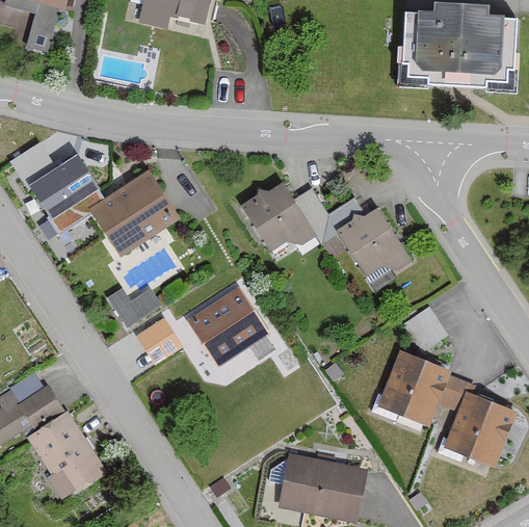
[(8,0),(7,5),(36,12),(28,46),(48,50),(58,7),(67,9),(69,0),(8,0)]
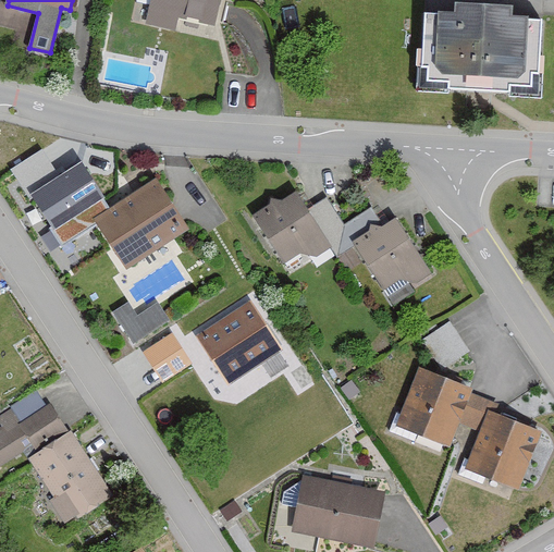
[(151,0),(146,22),(174,29),(177,16),(213,25),(220,0),(151,0)]
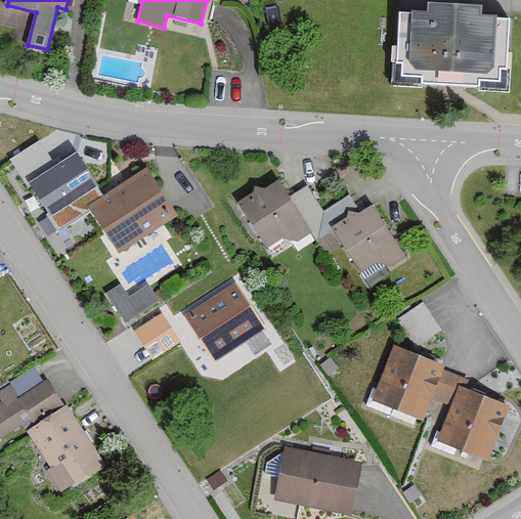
[(504,92),(508,16),(481,15),(481,6),(426,3),(425,12),(398,10),(394,86),(504,92)]
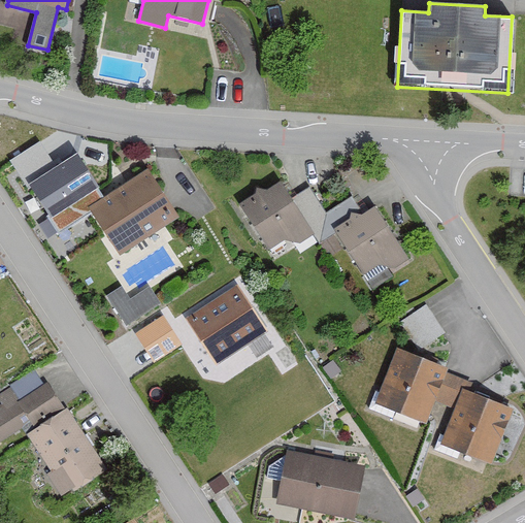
[(146,171),(91,205),(119,251),(174,217),(146,171)]
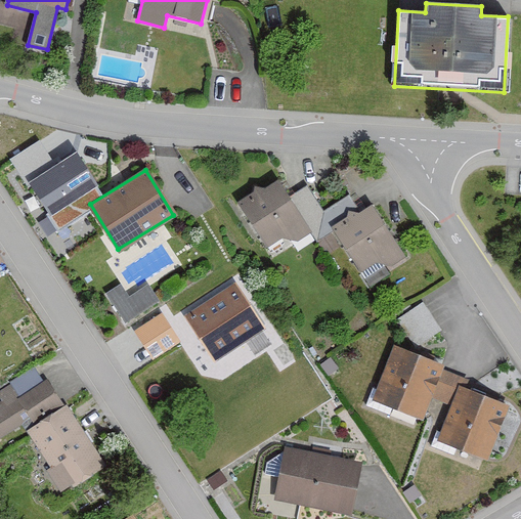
[(44,190),(61,216),(88,199),(72,173),(44,190)]
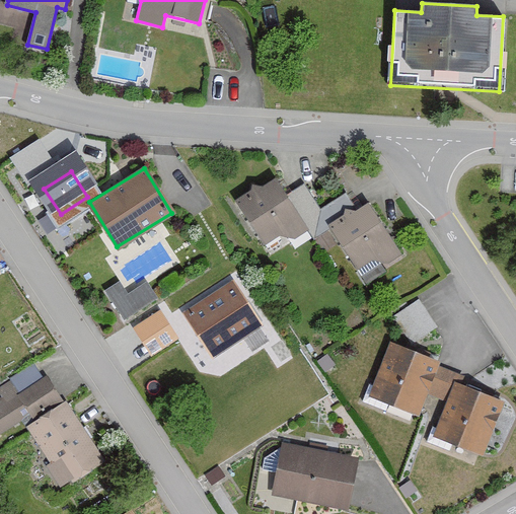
[(265,243),(279,233),(293,236),(305,228),(272,178),(236,202),(265,243)]
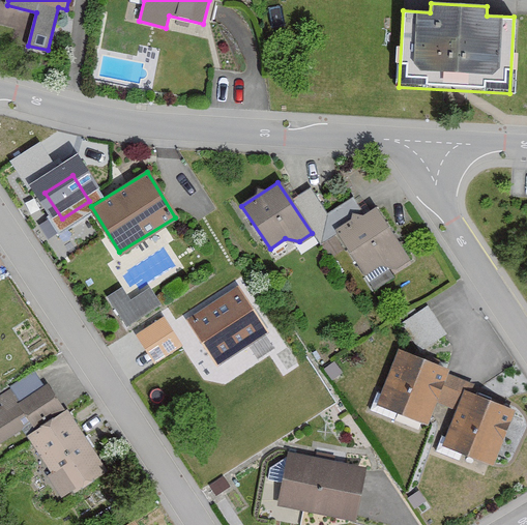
[(409,257),(376,206),(338,231),(370,282),(409,257)]
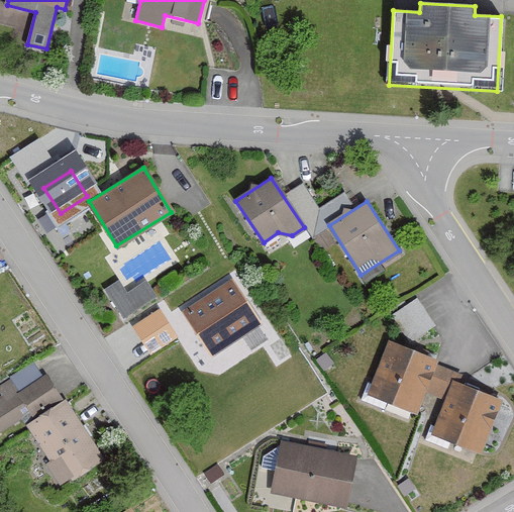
[(126,294),(117,281),(106,288),(125,318),(158,298),(146,281),(126,294)]
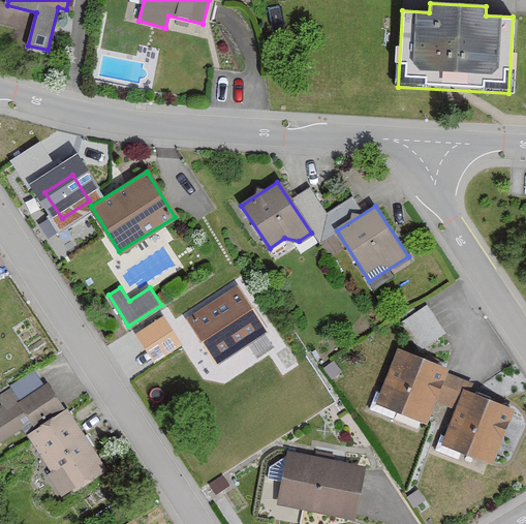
[(266,330),(237,287),(189,319),(218,362),(266,330)]
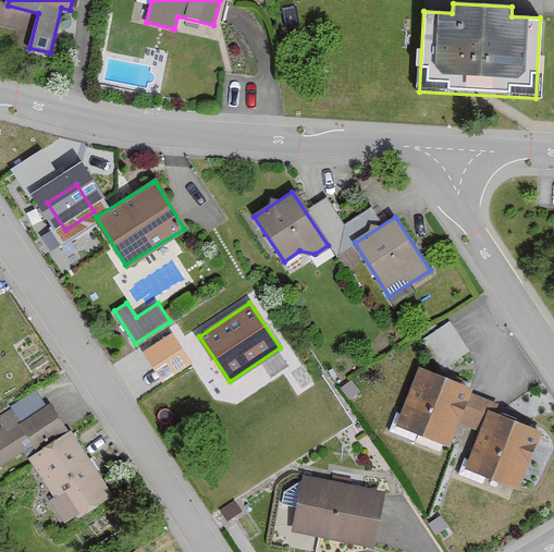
[(445,356),(472,340),(455,311),(429,327),(445,356)]
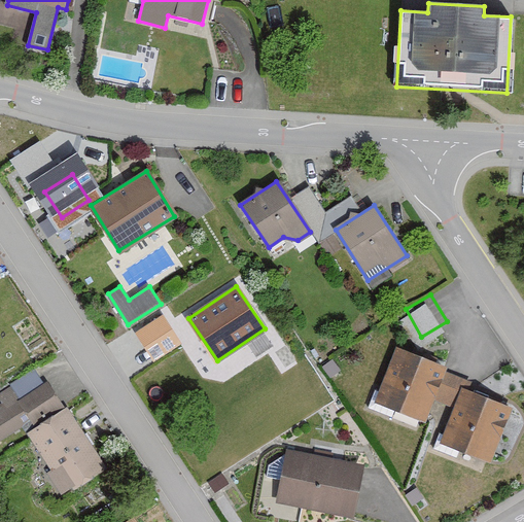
[(182,344),(164,315),(136,332),(154,360),(182,344)]
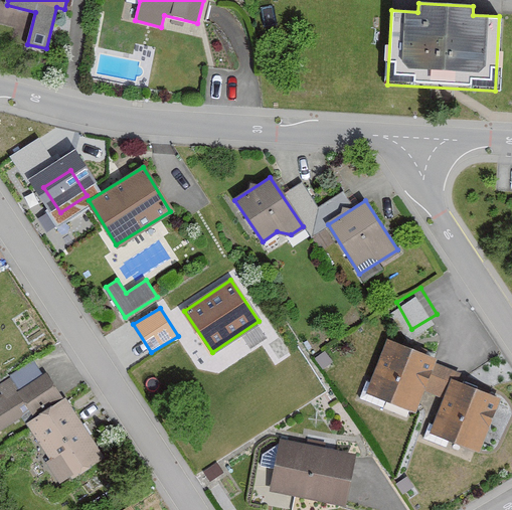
[(437,358),(387,340),(366,393),(415,412),(437,358)]
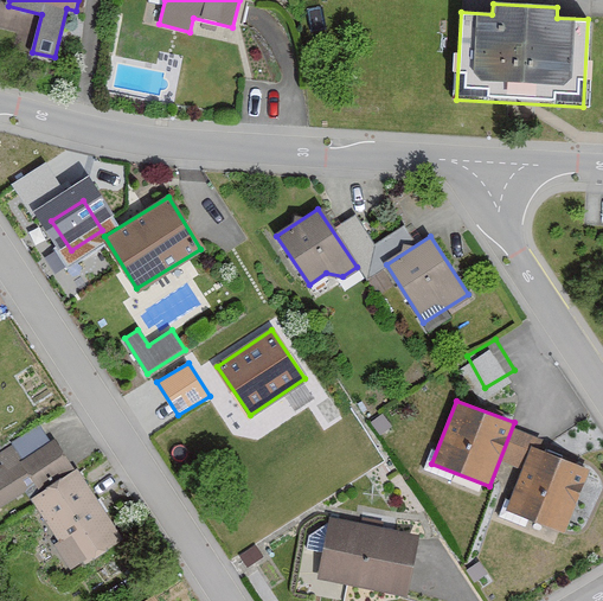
[(53,440),(21,460),(37,484),(69,464),(53,440)]
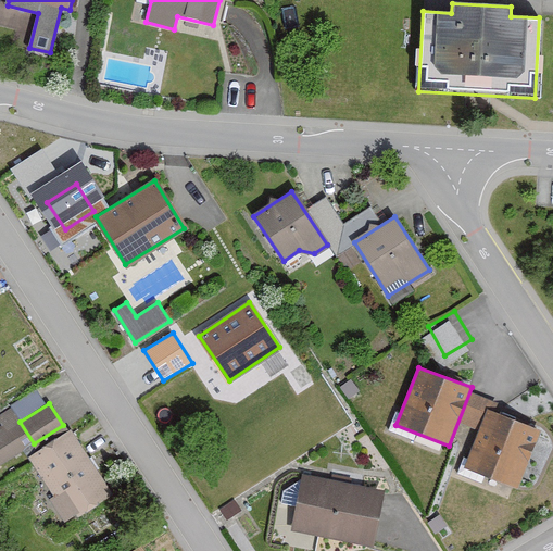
[(0,463),(24,449),(16,405),(0,414),(0,418),(3,424),(0,425),(0,463)]
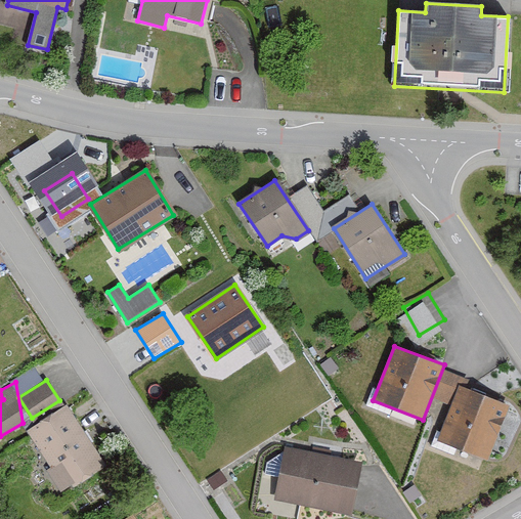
[(512,405),(458,385),(437,441),(491,461),(512,405)]
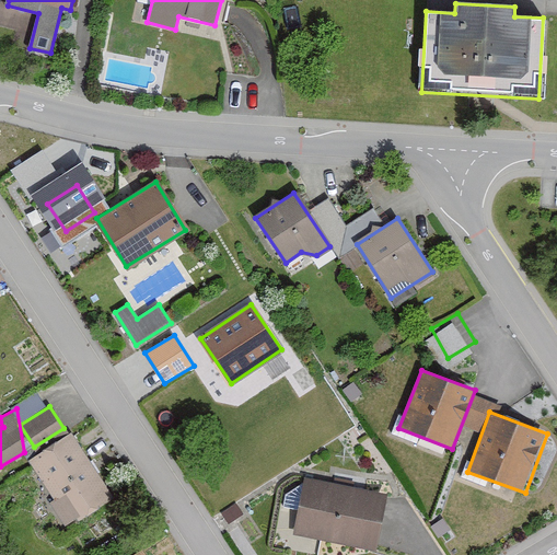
[(112,496),(72,432),(31,459),(55,498),(51,501),(66,524),(112,496)]
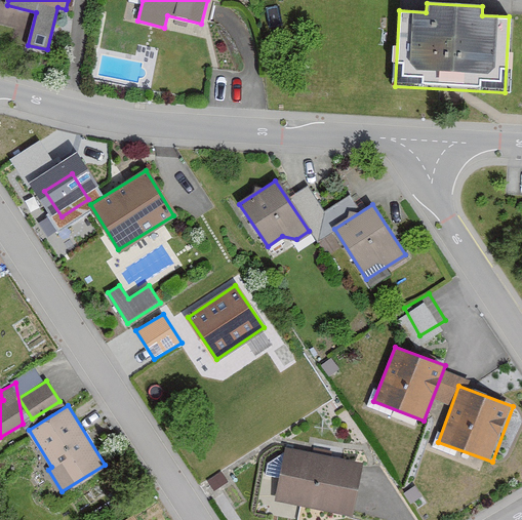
[(350,515),(360,463),(287,449),(278,502),(350,515)]
